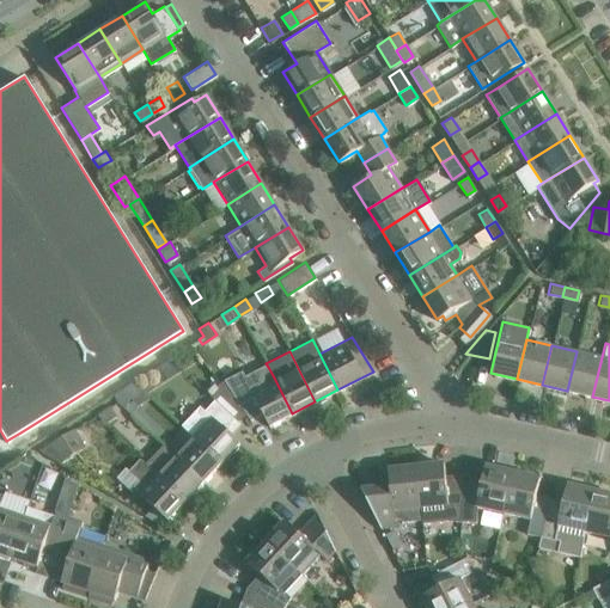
[(602,357),(577,351),(567,391),(592,397),(602,357)]
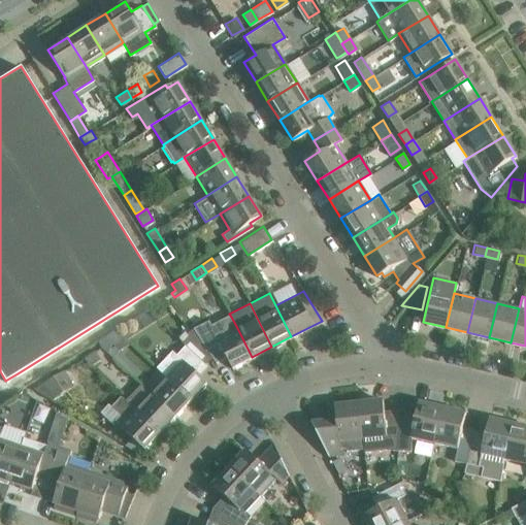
[(231,367),(252,357),(236,326),(231,317),(211,327),(208,319),(193,327),(192,328),(215,362),(225,356),(231,367)]
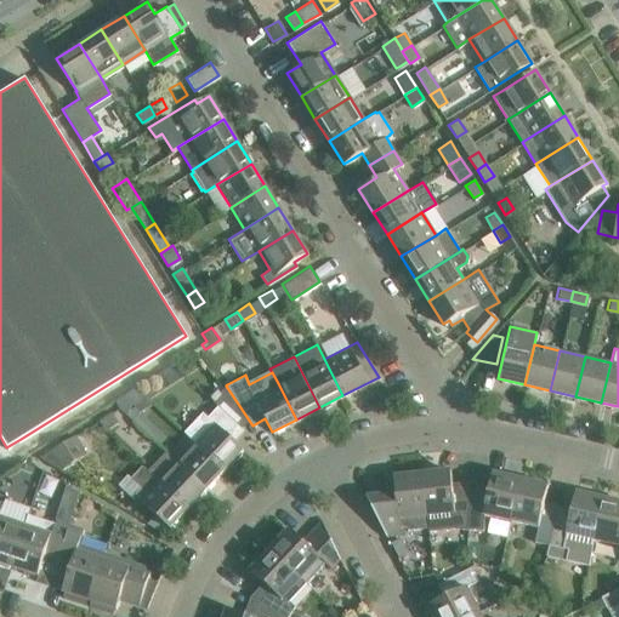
[(124,393),(130,401),(143,394),(137,384),(124,393)]
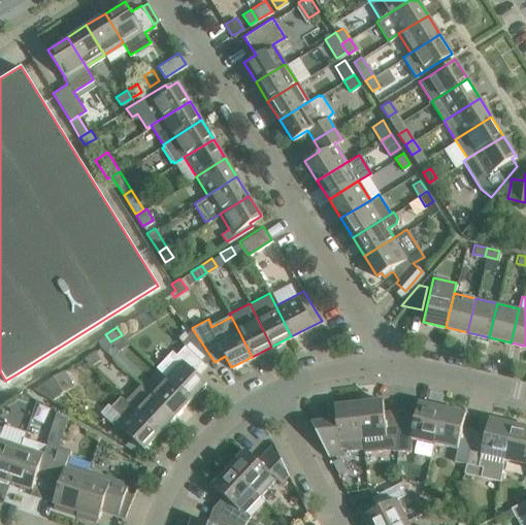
[(106,352),(110,341),(105,334),(97,339),(100,346),(106,352)]
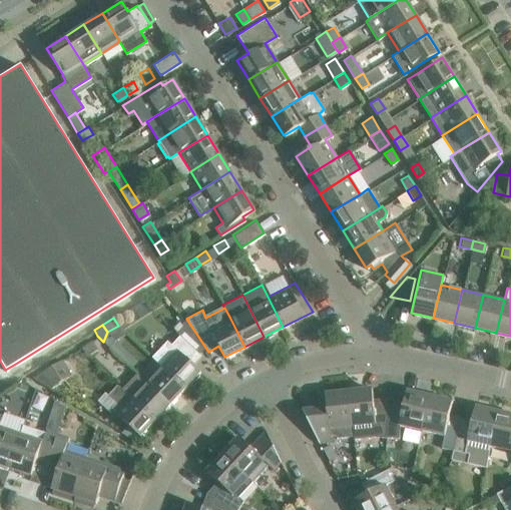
[(125,334),(118,326),(107,332),(113,341),(125,334)]
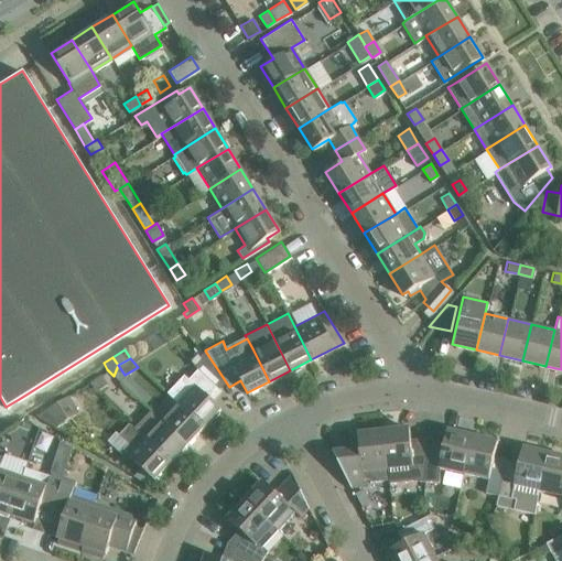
[(175,401),(202,425),(219,408),(209,399),(218,389),(196,368),(187,378),(183,374),(165,391),(175,401)]
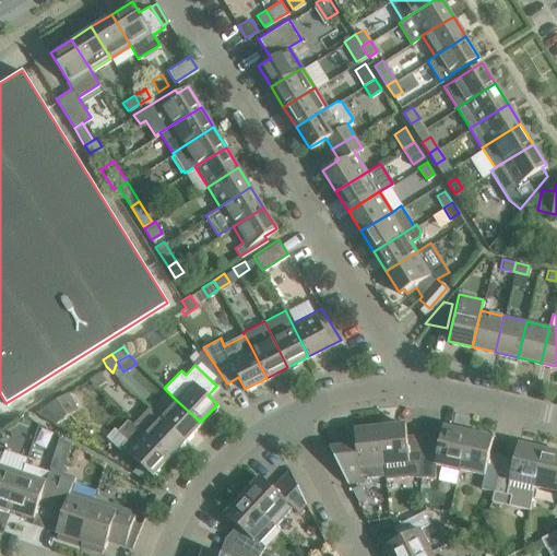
[(105,379),(99,370),(89,378),(93,387),(105,379)]
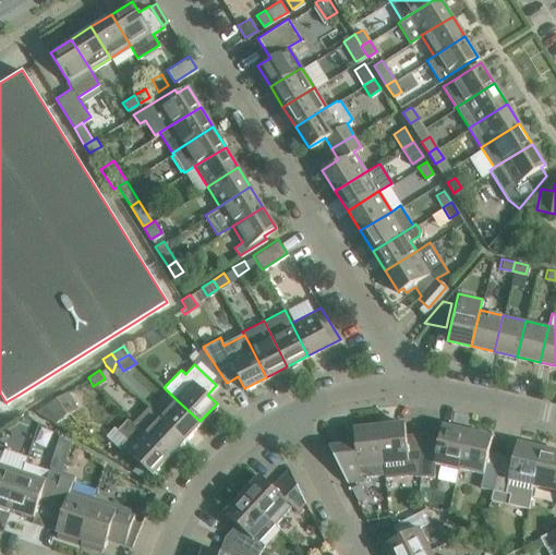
[(52,422),(75,408),(65,391),(34,411),(52,422)]
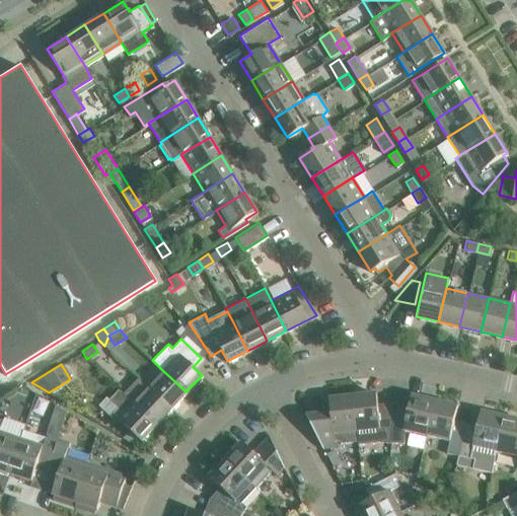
[(161,369),(146,384),(171,408),(186,391),(161,369)]
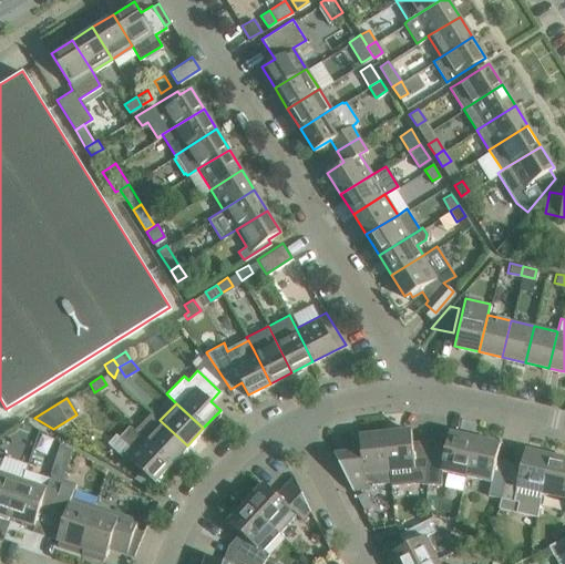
[(171,463),(187,445),(160,420),(151,411),(134,429),(171,463)]
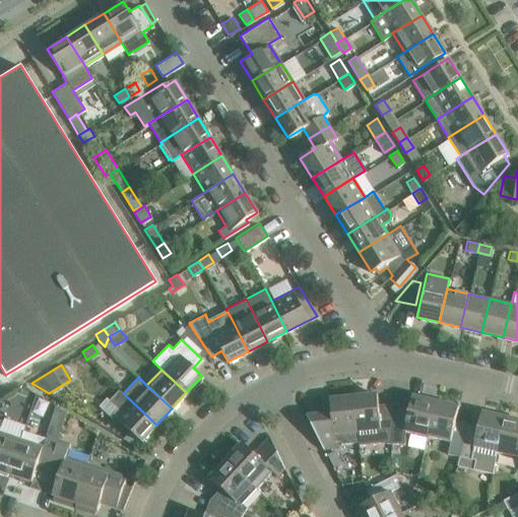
[(156,425),(123,393),(118,389),(109,399),(117,407),(112,412),(117,417),(116,417),(140,441),(156,425)]
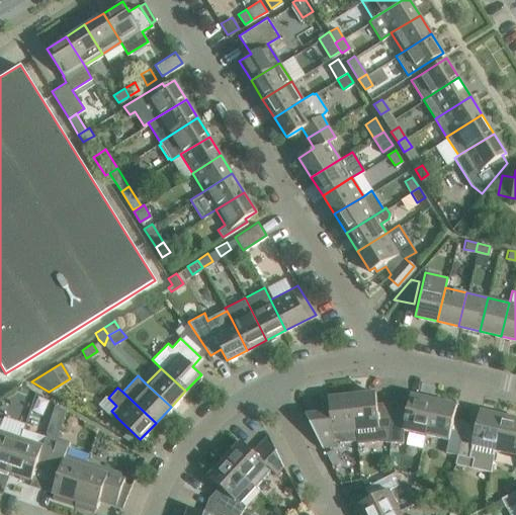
[(352,394),(350,394),(354,429),(355,438),(355,441),(376,439),(389,440),(391,411),(376,412),(374,392),(362,393),(361,391),(351,392),(352,394)]
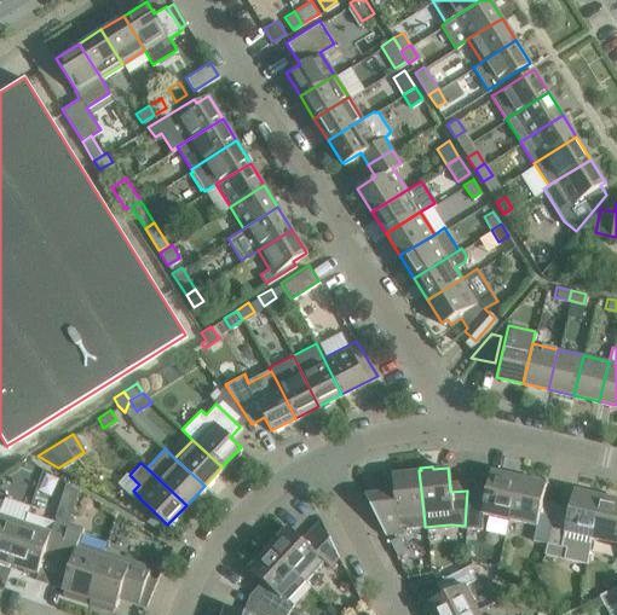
[(467,491),(465,526),(479,526),(479,510),(507,517),(517,476),(515,476),(515,473),(492,468),(491,470),(489,470),(486,481),(484,494),(467,491)]
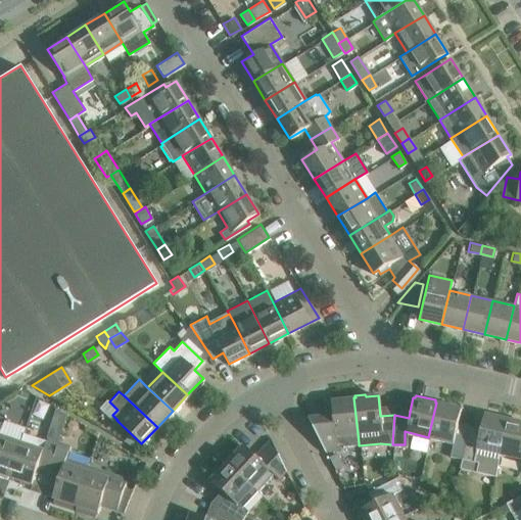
[(308,417),(323,448),(323,450),(324,450),(335,448),(335,441),(341,441),(341,444),(359,442),(358,433),(353,397),(343,398),(342,396),(332,397),(332,399),(330,400),(332,415),(309,417),(308,417)]
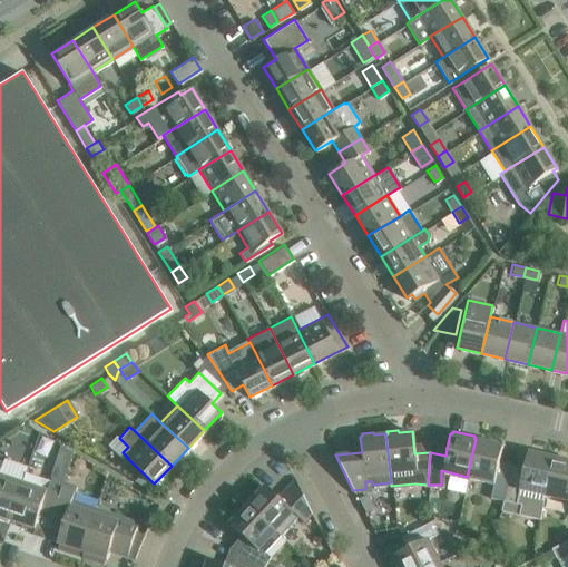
[(478,439),(476,439),(467,477),(491,482),(488,496),(501,499),(509,470),(496,467),(501,445),(499,445),(499,441),(478,437),(478,439)]
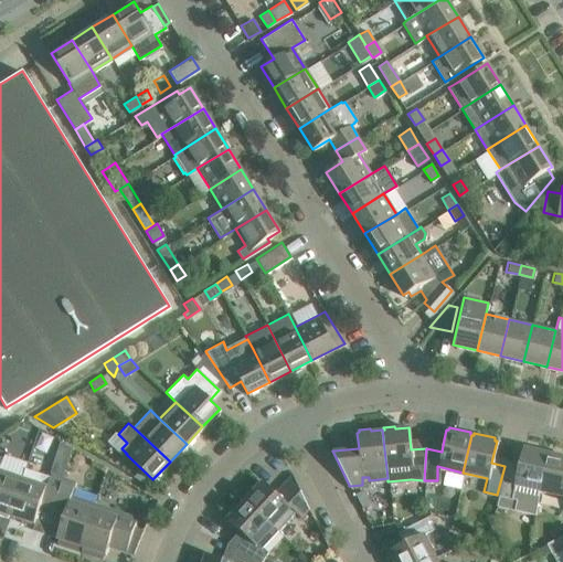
[(533,513),(539,490),(548,453),(535,449),(537,447),(524,445),(524,447),(522,446),(517,469),(505,466),(497,495),(495,505),(533,513)]
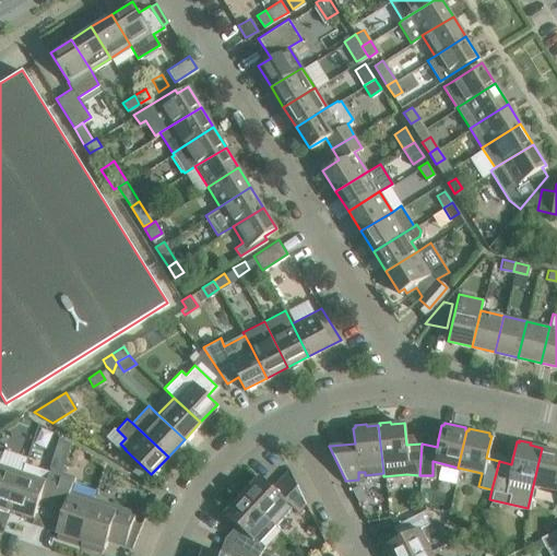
[(543,448),(542,448),(533,485),(553,489),(549,503),(556,504),(556,450),(554,450),(555,448),(544,446),(543,448)]
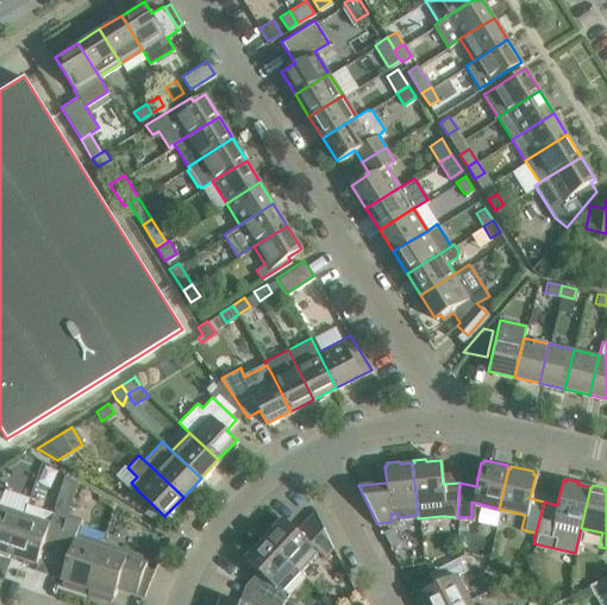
[(0,553),(6,555),(7,553),(10,553),(23,514),(26,502),(27,498),(1,489),(0,491),(0,553)]
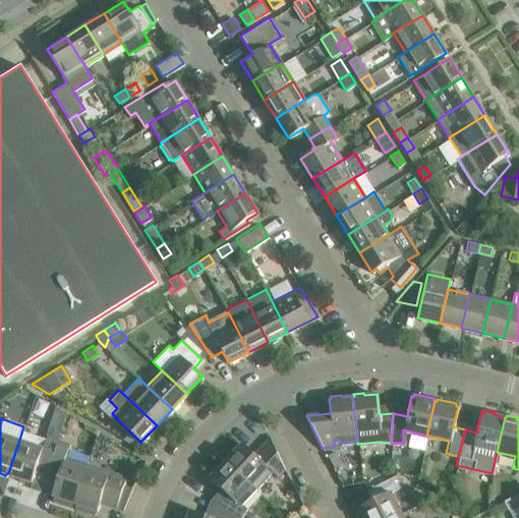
[(19,440),(8,473),(18,477),(17,479),(27,482),(27,480),(31,481),(35,467),(46,471),(48,465),(57,439),(45,436),(45,438),(22,429),(19,440)]
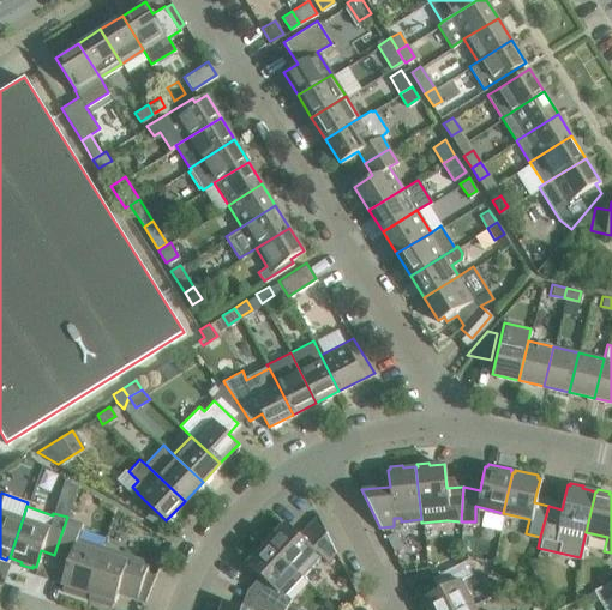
[(54,555),(51,566),(65,571),(60,583),(63,584),(61,589),(83,597),(85,591),(88,592),(100,553),(102,547),(76,537),(81,521),(67,517),(57,548),(54,555)]
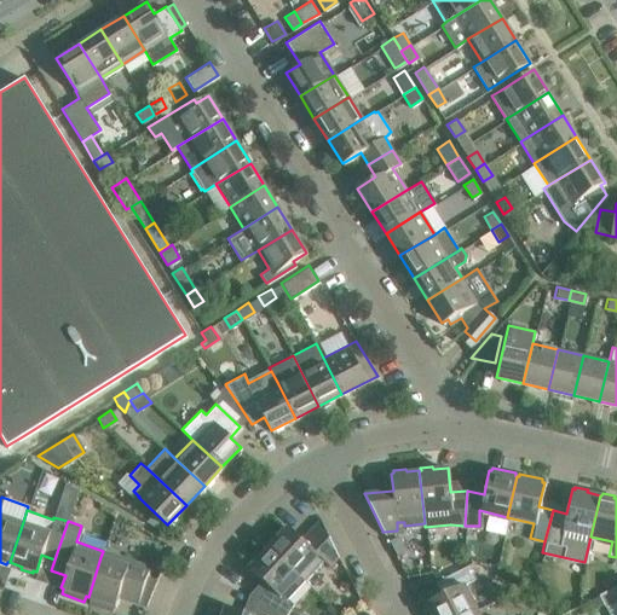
[(283,524),(266,543),(269,545),(267,546),(303,580),(322,560),(328,566),(338,556),(323,524),(306,543),(287,526),(286,527),(283,524)]
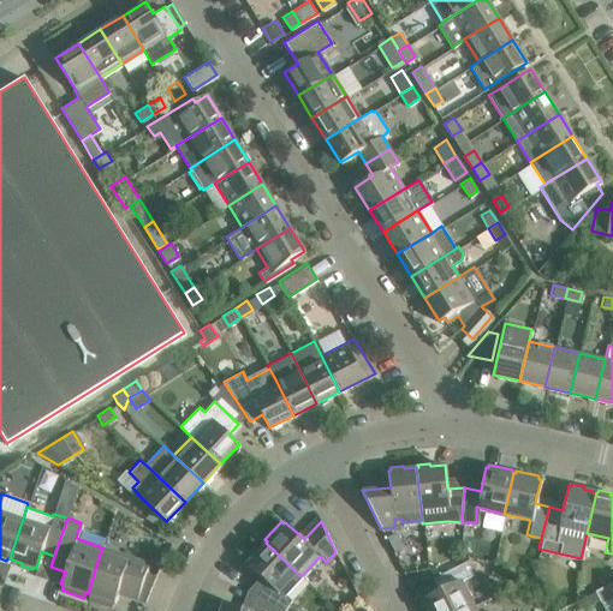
[(396,532),(387,537),(394,551),(404,546),(396,532)]
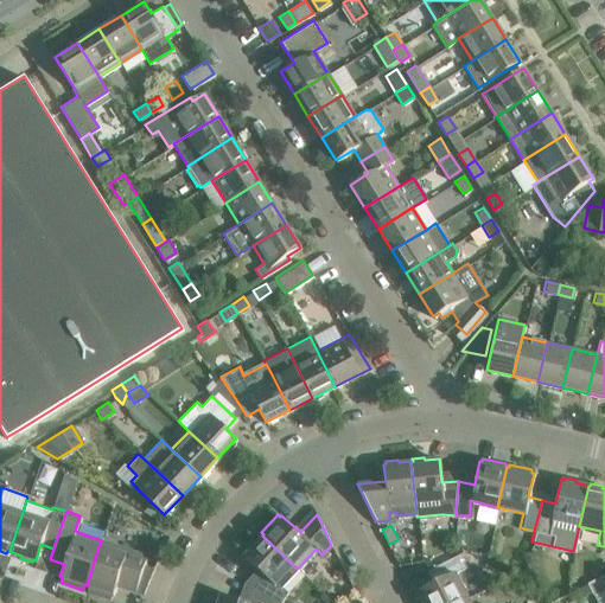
[(259,534),(243,551),(246,553),(243,556),(261,572),(249,585),(278,602),(279,602),(286,591),(280,587),(297,569),(262,536),(261,537),(259,534)]
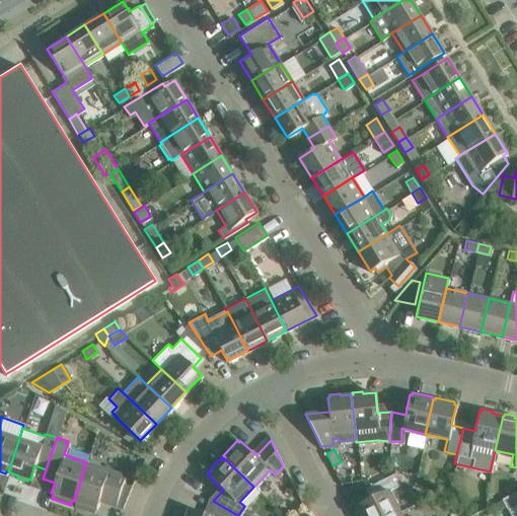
[(75,501),(73,506),(92,512),(94,507),(96,508),(98,500),(122,508),(123,505),(131,486),(123,483),(125,475),(86,462),(84,467),(74,501),(75,501)]
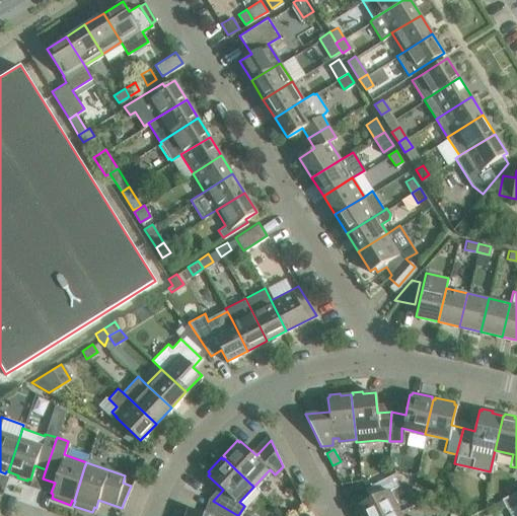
[(375,496),(356,505),(361,515),(360,515),(386,515),(398,510),(387,490),(399,484),(393,472),(387,475),(369,485),(375,496)]
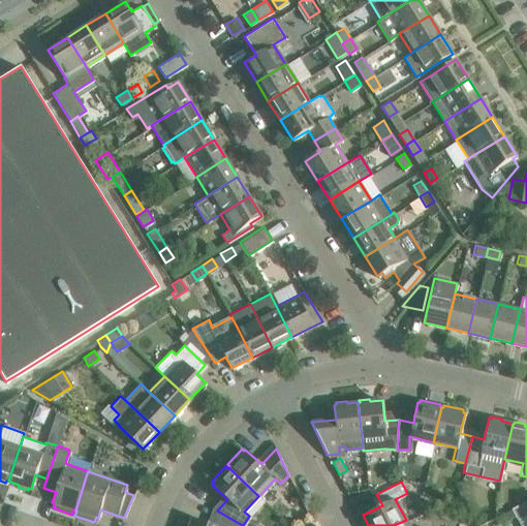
[(526,498),(510,507),(516,519),(526,513),(526,498)]
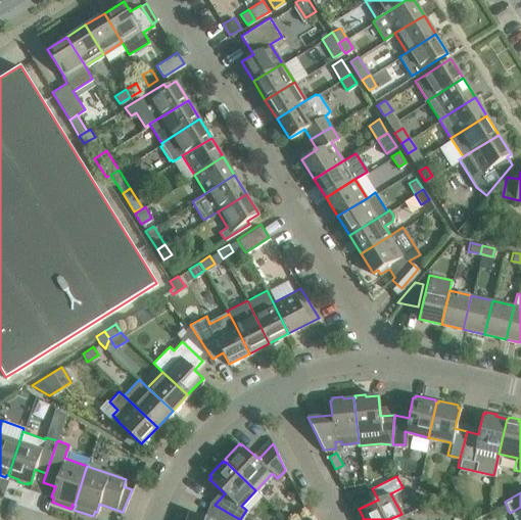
[(185,514),(182,519),(239,519),(215,505),(209,519),(190,512),(188,515),(185,514)]
